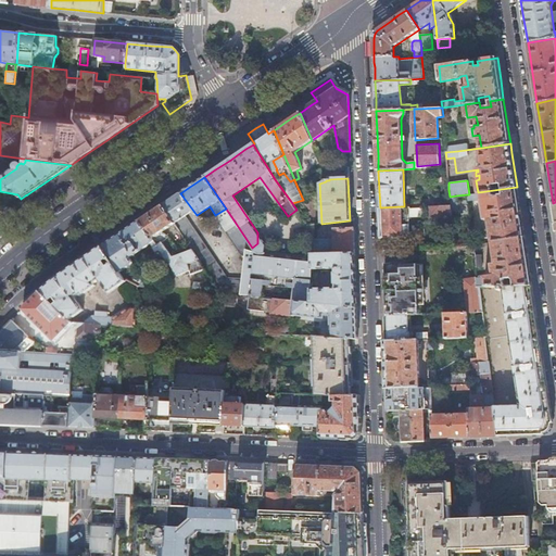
[(517,187),(478,192),(469,194),(467,194),(468,201),(482,199),(484,213),(481,213),(482,217),(485,216),(485,220),(490,219),(493,242),(525,237),(522,222),(517,187)]
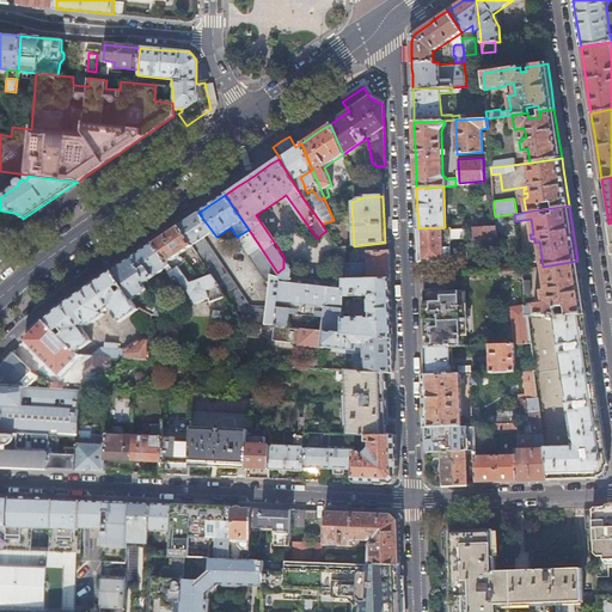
[(212,275),(226,295),(242,318),(240,323),(265,325),(268,307),(252,306),(204,238),(213,232),(199,213),(189,220),(178,226),(193,246),(206,267),(212,275)]
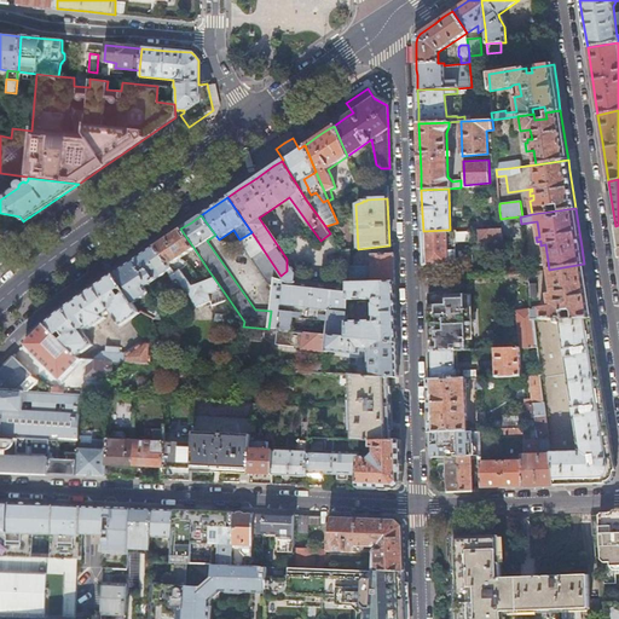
[(180,229),(155,247),(177,273),(180,271),(187,265),(186,262),(181,258),(195,249),(180,229)]
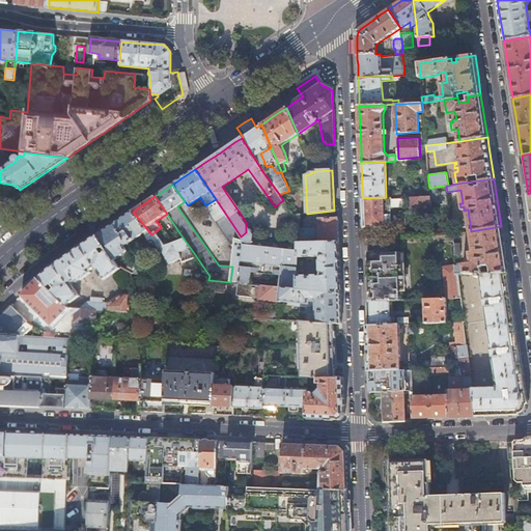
[(429,196),(410,196),(410,206),(413,206),(413,211),(422,210),(422,206),(430,206),(429,200),(429,196)]
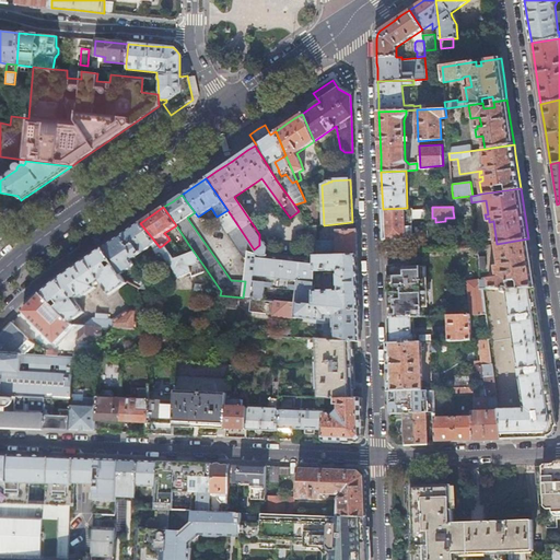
[(404,208),(383,209),(383,230),(384,240),(405,238),(404,208)]
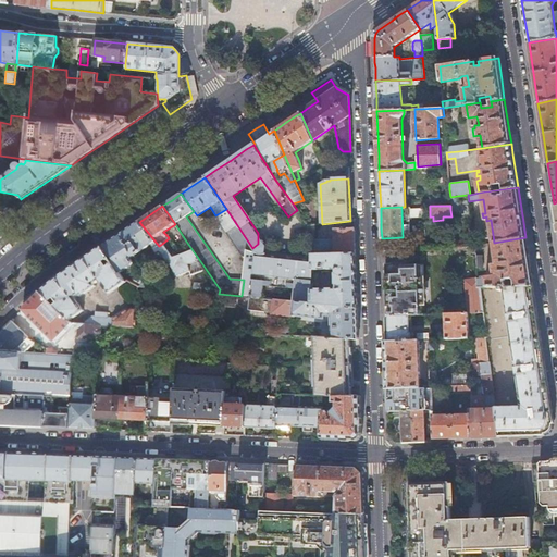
[(226,209),(215,215),(226,231),(225,232),(242,257),(246,257),(247,250),(255,251),(252,248),(226,209)]
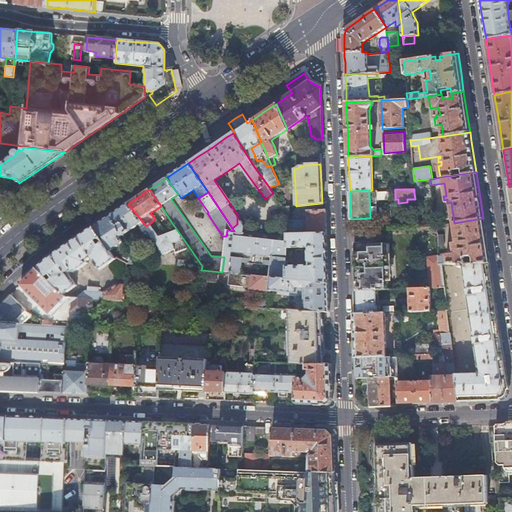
[(390,200),(390,192),(376,192),(377,201),(390,200)]
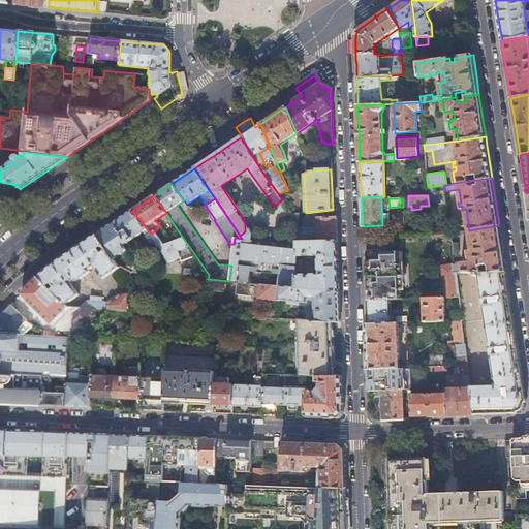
[(187,205),(184,200),(177,206),(218,265),(231,266),(234,244),(229,244),(214,220),(215,219),(205,205),(204,206),(188,208),(187,205)]
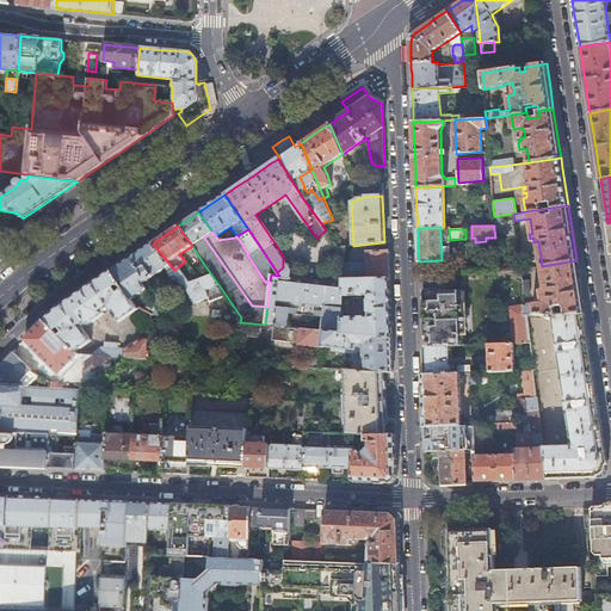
[(112,271),(131,300),(143,291),(147,295),(156,289),(150,282),(149,279),(166,267),(168,272),(173,278),(173,279),(173,282),(174,282),(177,283),(178,282),(178,281),(179,279),(185,287),(186,287),(190,296),(193,303),(204,300),(205,302),(226,295),(211,275),(203,278),(191,284),(178,267),(174,270),(153,244),(112,271)]
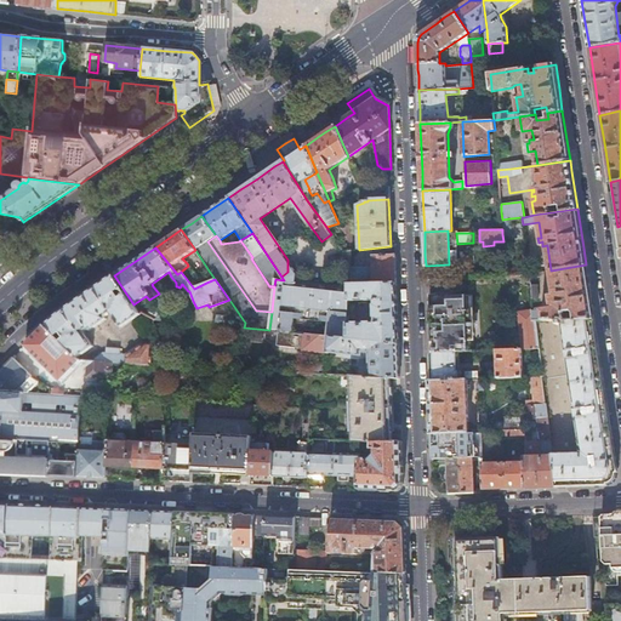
[(372,266),(349,267),(349,285),(396,284),(394,267),(394,255),(372,255),(372,266)]
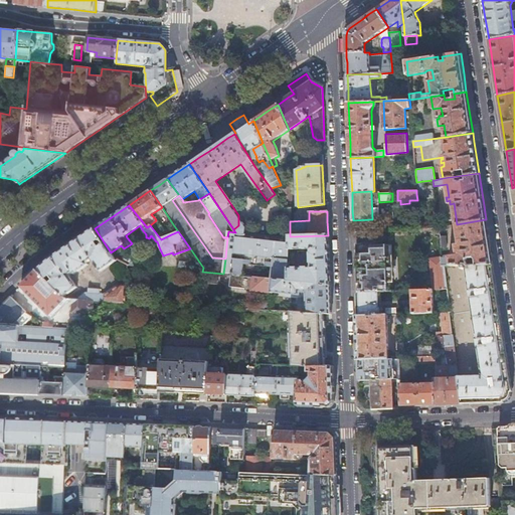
[(486,219),(457,224),(460,243),(456,244),(457,247),(454,248),(455,251),(457,251),(457,254),(442,258),(443,262),(432,262),(432,266),(431,266),(432,289),(447,289),(445,266),(463,266),(469,266),(468,259),(474,258),(476,259),(478,265),(493,265),(488,231),(486,219)]
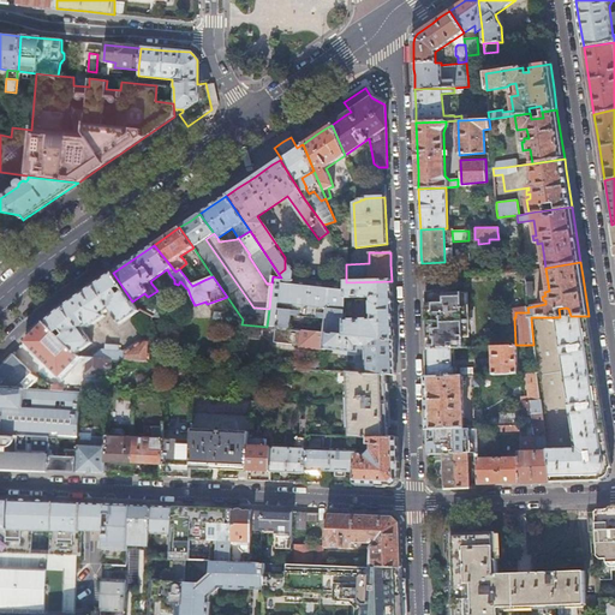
[(199,274),(204,280),(213,276),(207,268),(199,274)]
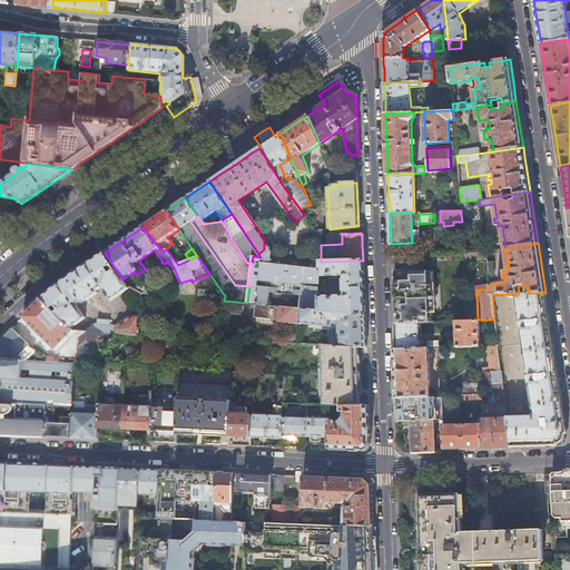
[(129,287),(123,279),(105,253),(81,268),(58,284),(41,298),(72,330),(87,318),(78,305),(82,303),(84,304),(99,293),(98,291),(102,288),(111,301),(129,288),(129,287)]
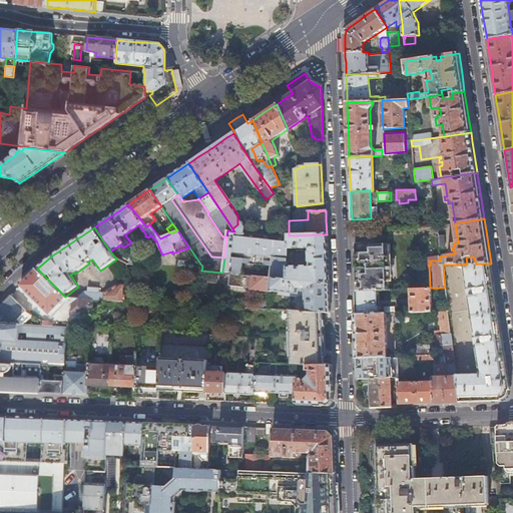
[(224,258),(222,273),(232,274),(248,276),(252,276),(288,280),(288,267),(288,265),(289,252),(289,249),(289,238),(235,232),(234,231),(227,230),(226,236),(224,258)]
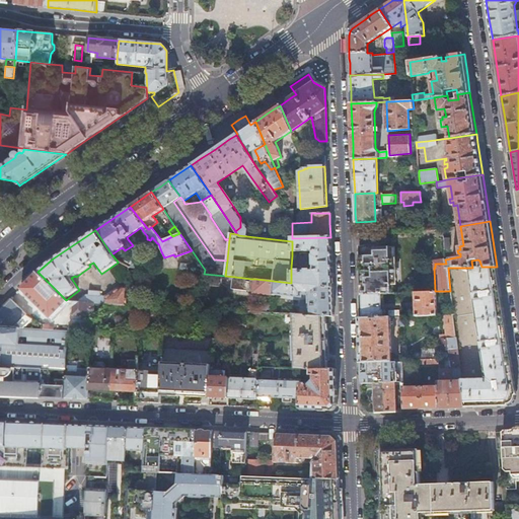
[(292,238),(292,241),(292,252),(313,253),(313,255),(312,256),(313,268),(314,269),(314,271),(291,270),(291,283),(332,288),(331,264),(330,237),(292,238)]
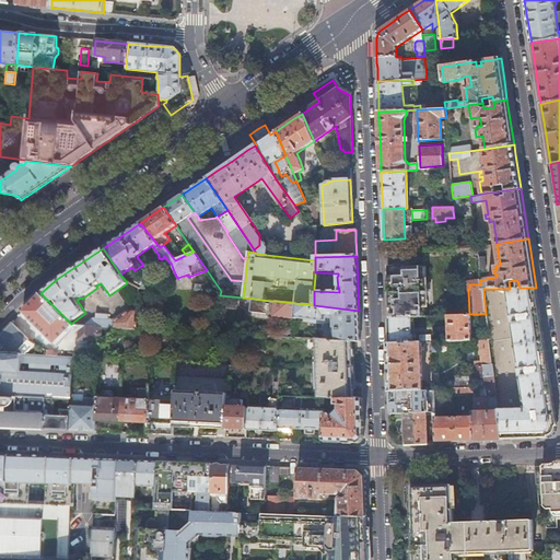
[(405,266),(387,267),(387,269),(388,303),(389,317),(410,317),(427,316),(427,306),(426,281),(426,267),(405,268),(405,266)]
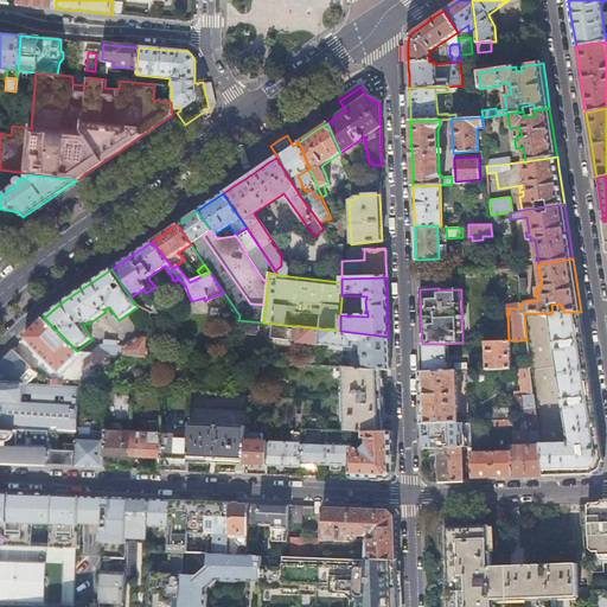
[(151,304),(141,307),(154,312),(170,313),(163,301),(154,305),(151,304)]
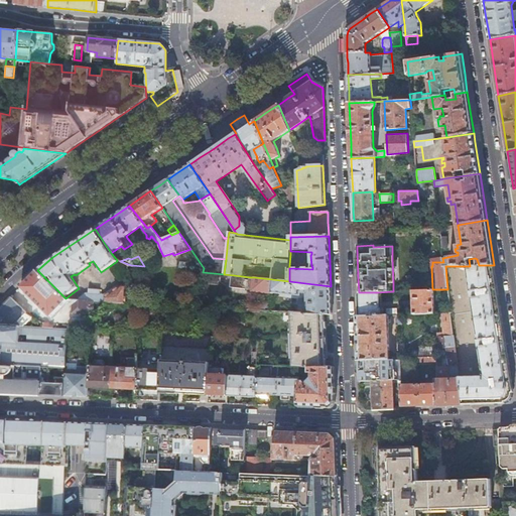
[(499,294),(494,265),(479,265),(470,266),(464,266),(464,269),(467,269),(483,374),(459,376),(463,404),(494,403),(501,403),(501,402),(505,402),(505,400),(507,399),(509,398),(510,396),(511,394),(512,392),(513,392),(512,389),(513,389),(505,335),(499,294)]
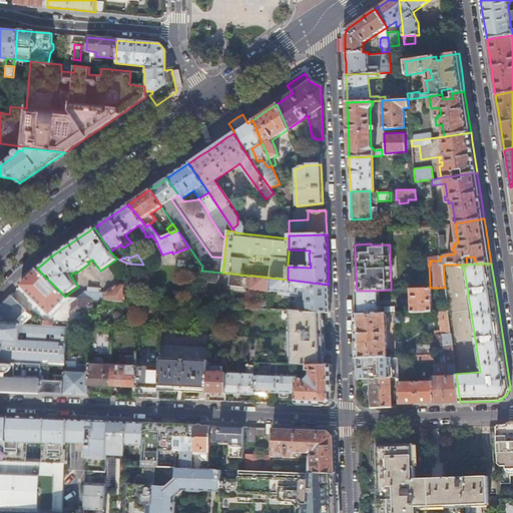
[(71,304),(69,327),(89,328),(90,328),(90,322),(82,322),(83,312),(91,312),(91,300),(78,299),(67,298),(65,297),(37,269),(21,286),(50,316),(64,302),(71,304)]
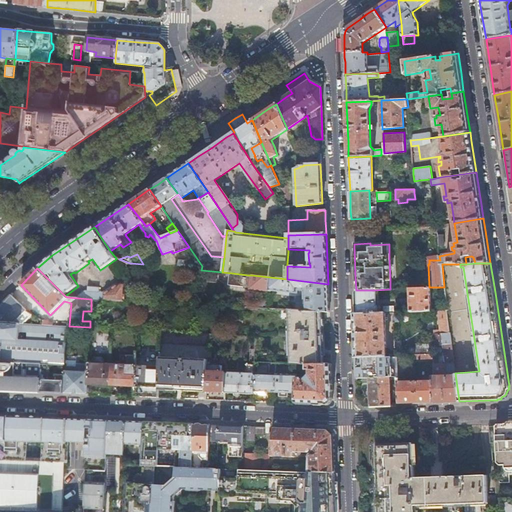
[(248,275),(232,273),(230,286),(251,288),(251,287),(247,286),(248,275)]
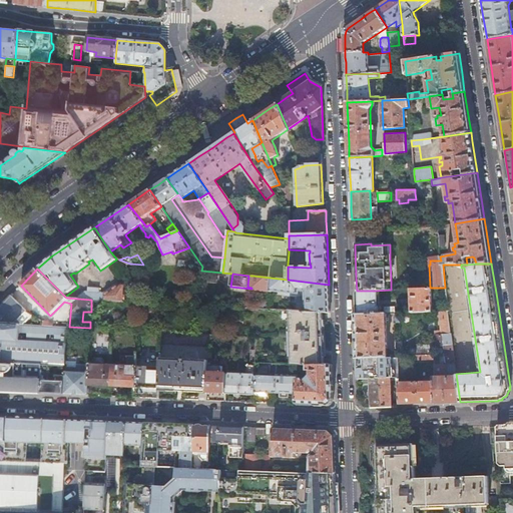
[(329,285),(288,280),(252,276),(251,288),(251,290),(299,295),(300,292),(305,292),(304,311),(322,312),(330,313),(329,299),(329,285)]
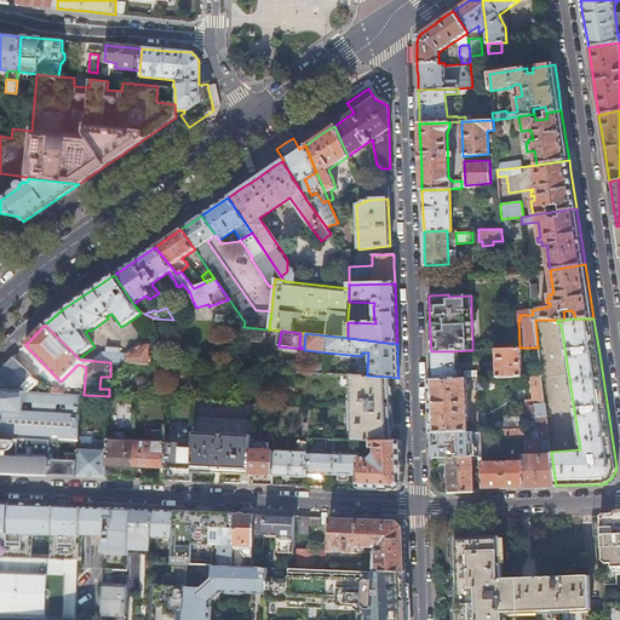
[(95,359),(95,361),(110,362),(149,363),(151,342),(147,342),(142,345),(139,343),(124,355),(122,354),(119,354),(119,349),(107,348),(107,352),(103,352),(95,359)]
